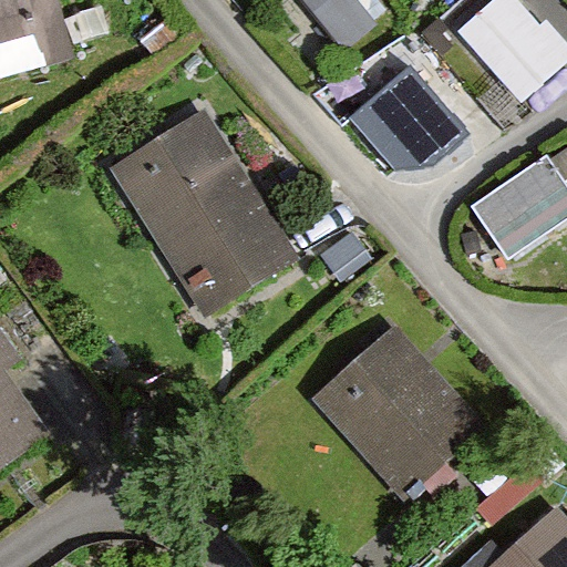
[(55,0),(0,0),(0,85),(74,65),(55,0)]
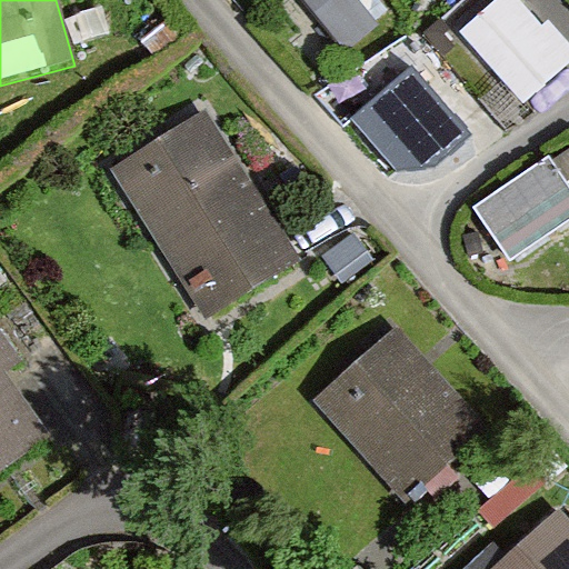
[(380,28),(356,0),(300,0),(347,56),(380,28)]
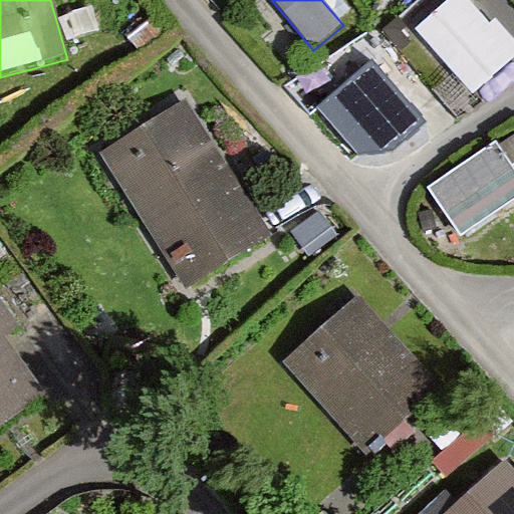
[(513,45),(472,0),(446,0),(411,32),(472,98),(513,59),(513,45)]
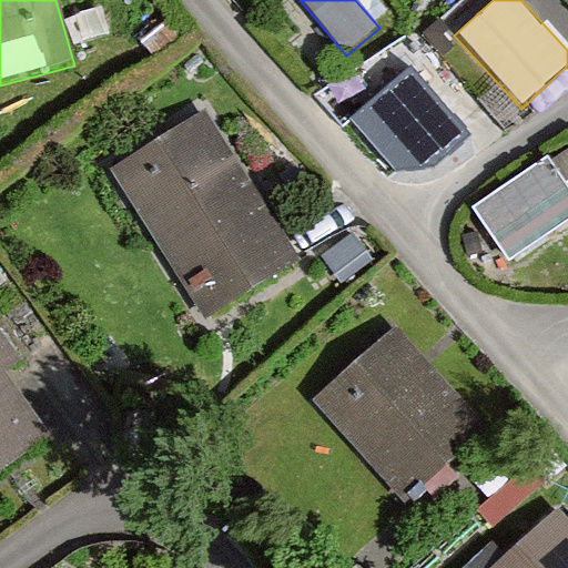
[(472,137),(411,67),(350,119),(396,171),(435,170),(472,137)]
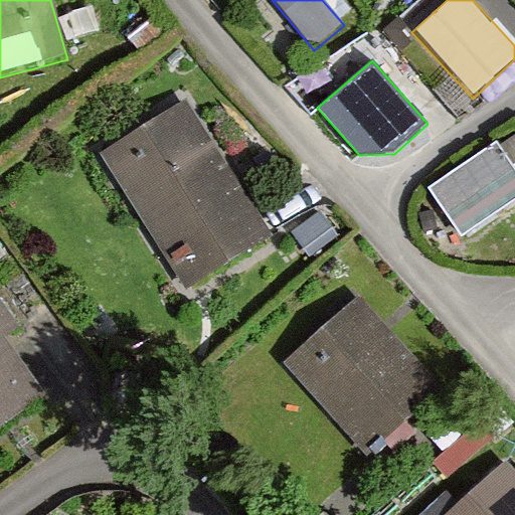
[(260,232),(178,104),(93,157),(173,286),(260,232)]
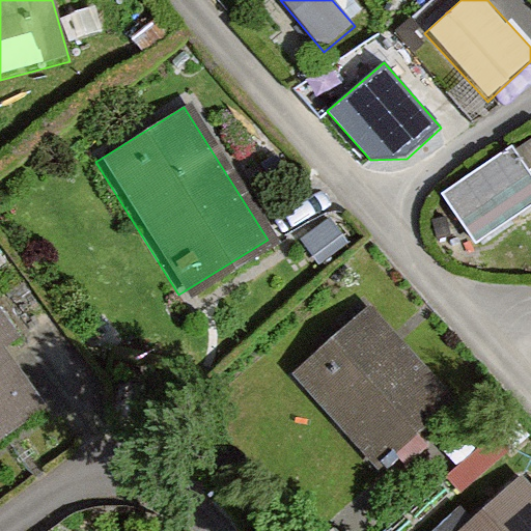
[(530,173),(512,145),(438,194),(474,249),(530,212),(530,173)]
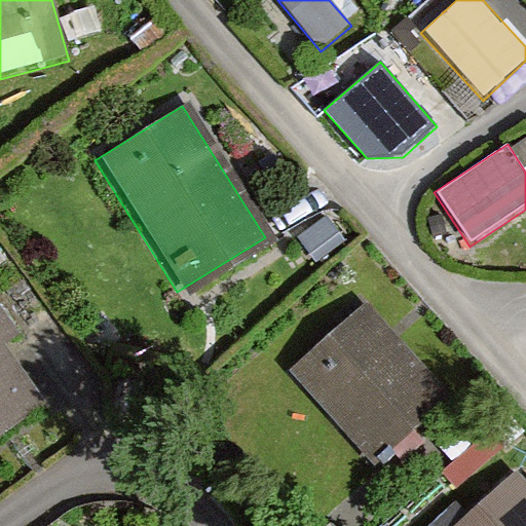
[(441,393),(354,300),(280,369),(367,461),(441,393)]
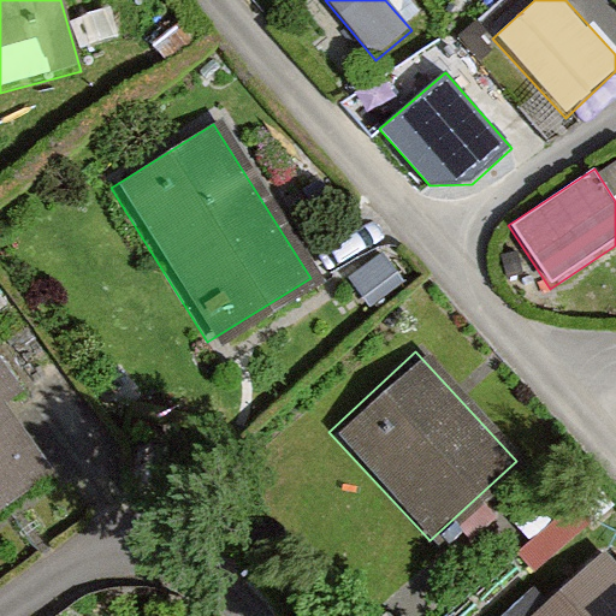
[(0,498),(48,461),(0,398),(0,498)]
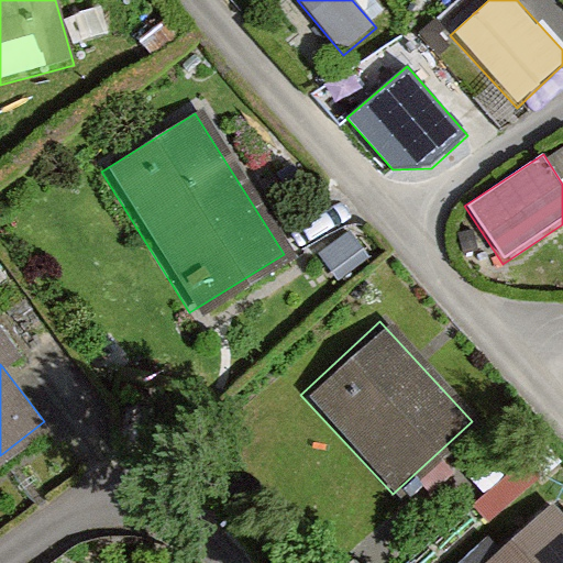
[(562,562),(562,531),(538,506),(478,562),(562,562)]
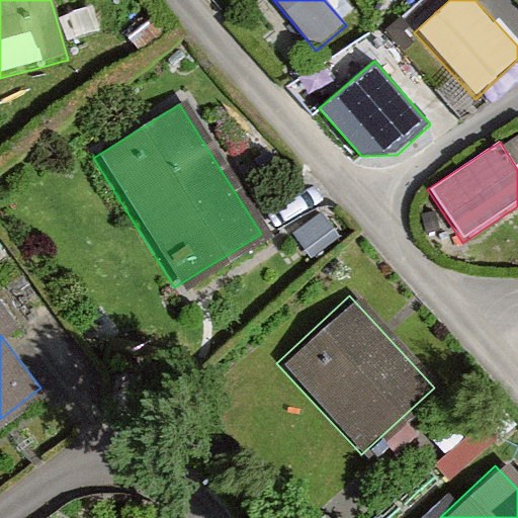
All buildings are outlined.
